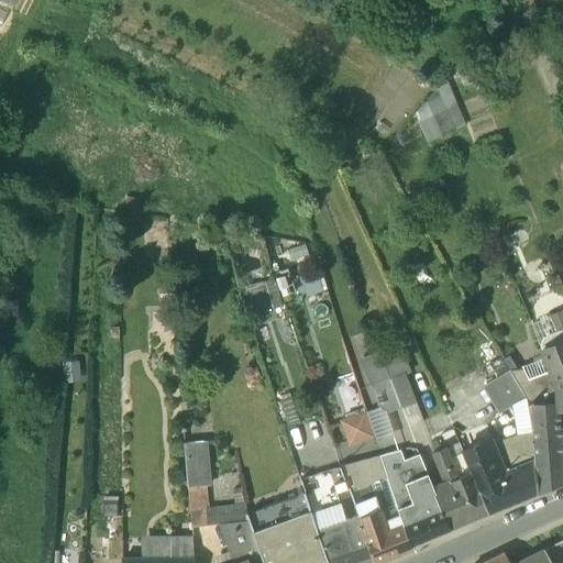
[(428,138),(464,122),(446,80),(417,113),(428,138)]
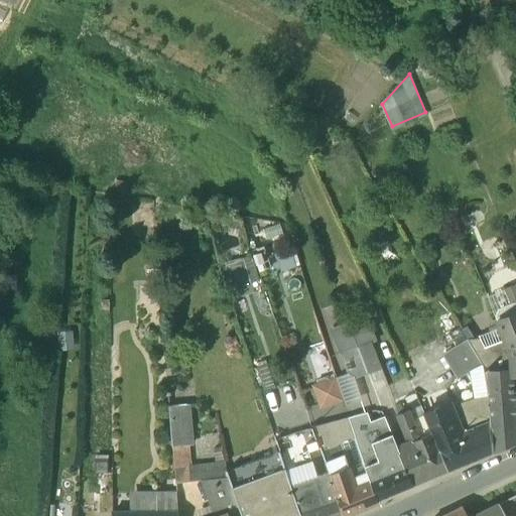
[(297,252),(276,255),(279,270),(300,266),(297,252)]
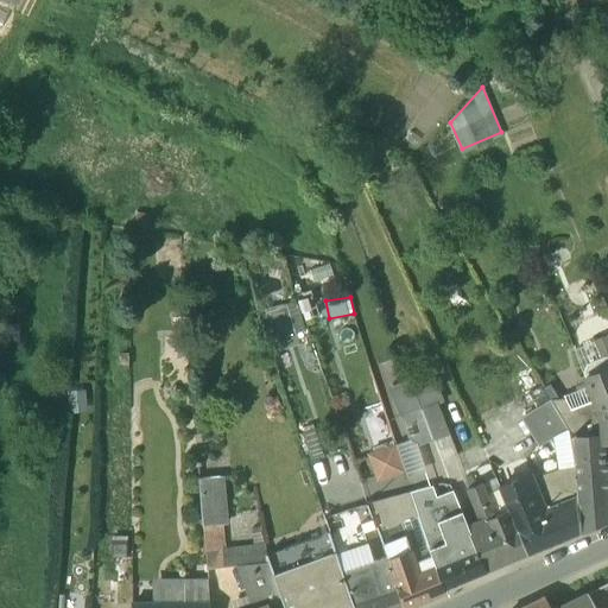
[(273,337),(308,330),(302,299),(267,306),(273,337)]
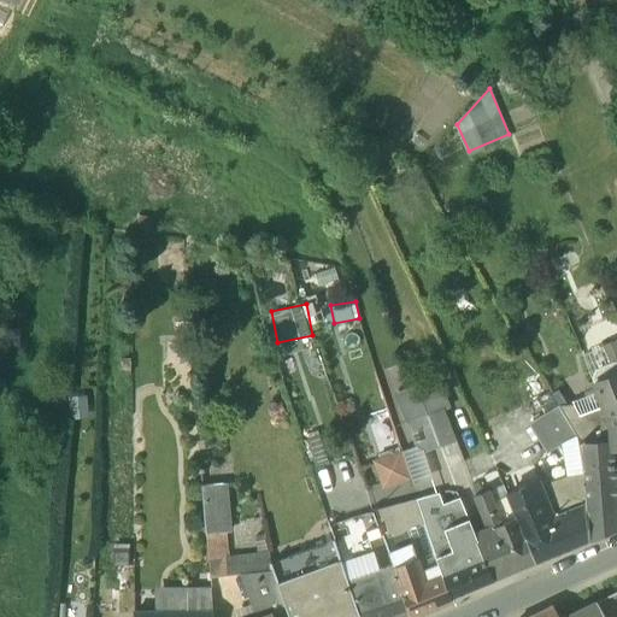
[(616,341),(603,347),(615,375),(616,372),(616,341)]
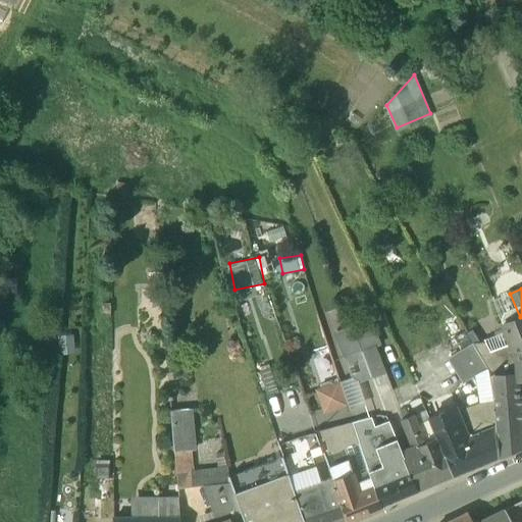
[(511,346),(491,353),(484,341),(480,341),(473,343),(473,344),(480,355),(487,367),(487,368),(488,373),(491,397),(493,396),(497,428),(499,456),(521,447),(521,414),(519,379),(521,378),(521,315),(520,317),(503,324),(511,346)]
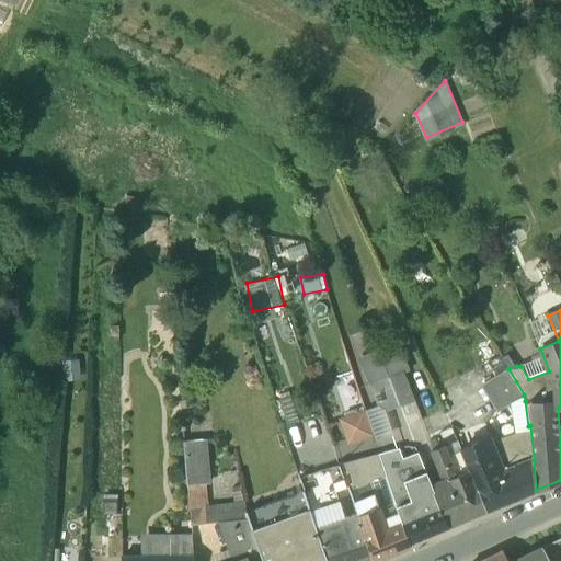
[(537,359),(521,366),(528,379),(549,371),(540,348),(534,351),(537,359)]
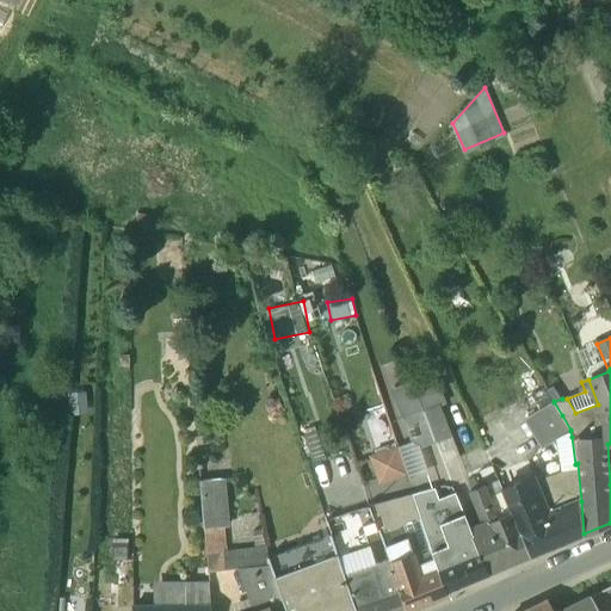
[(392,389),(402,418),(424,411),(413,382),(392,389)]
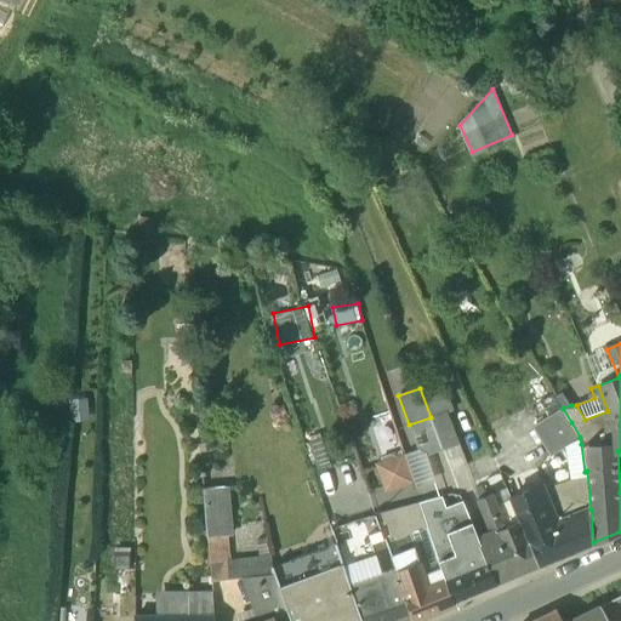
[(553,394),(540,402),(548,417),(562,409),(553,394)]
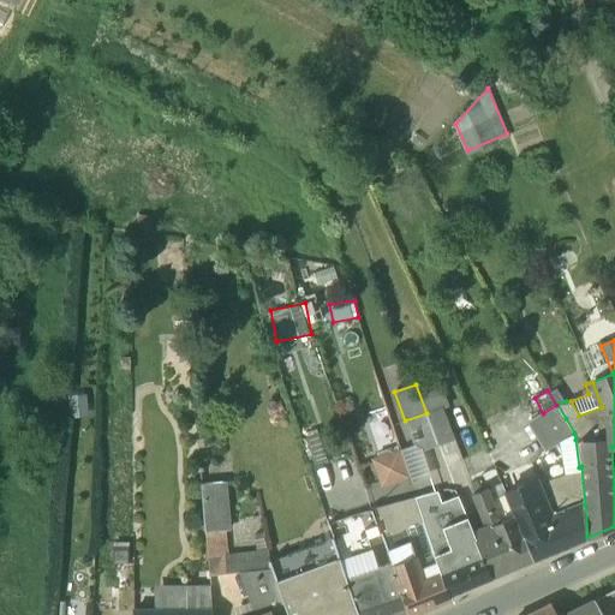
[(543,413),(527,422),(535,436),(566,418),(557,405),(556,405),(543,413)]
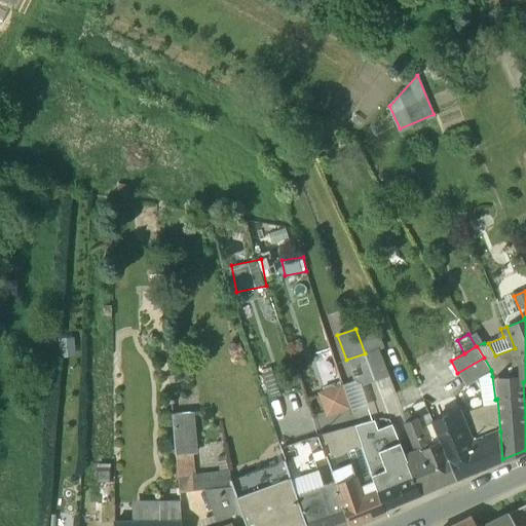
[(378,348),(365,353),(374,380),(388,376),(378,348)]
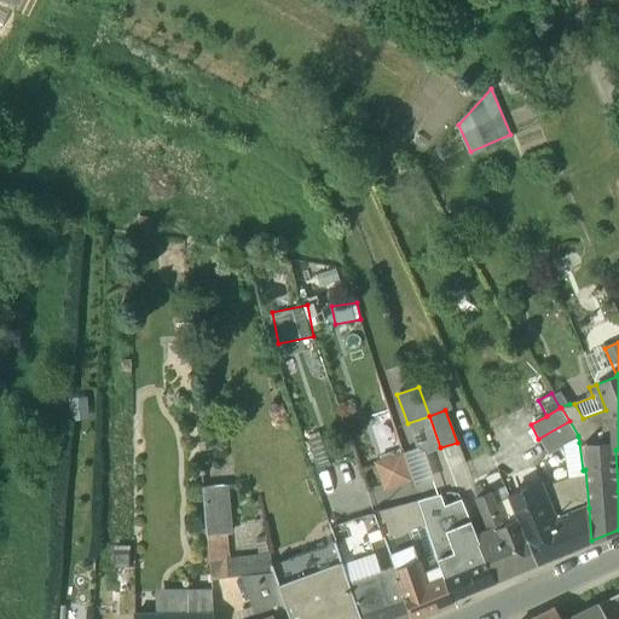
[(423,455),(440,447),(429,416),(408,423),(417,447),(420,456),(423,455)]
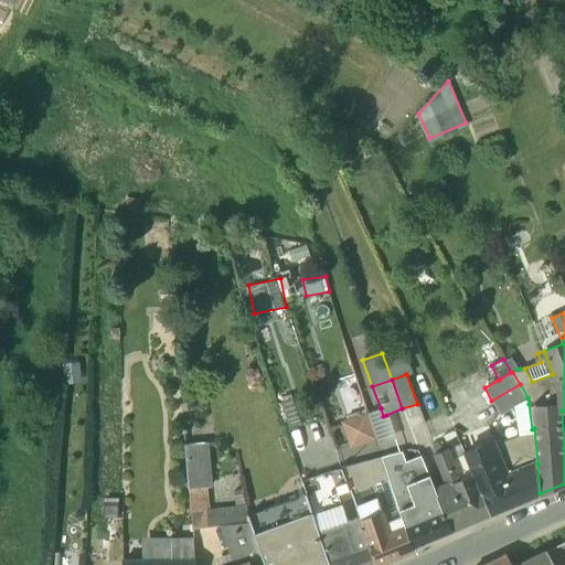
[(520,384),(491,401),(499,414),(528,398),(528,397),(520,384)]
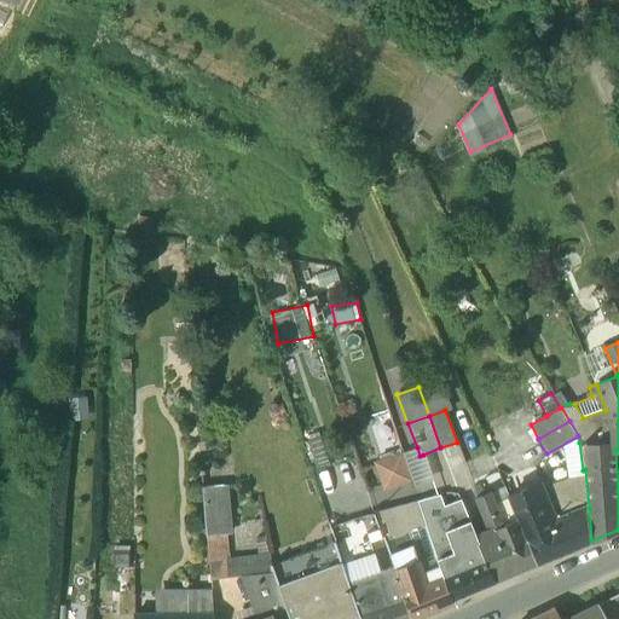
[(420,456),(417,447),(401,453),(411,479),(414,486),(432,479),(423,455),(420,456)]
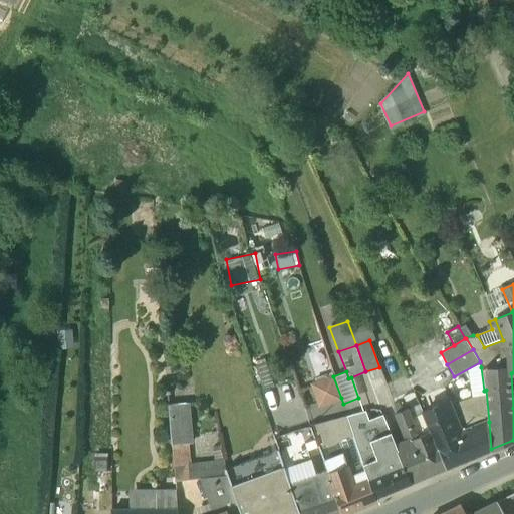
[(333,376),(333,374),(311,381),(318,406),(341,398),(333,376)]
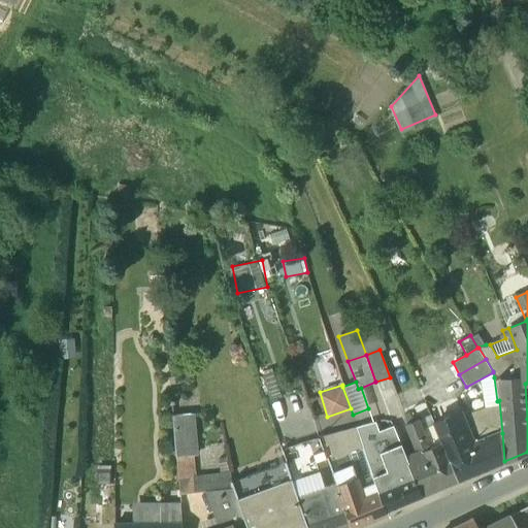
[(499,405),(464,418),(465,421),(472,437),(472,438),(475,443),(502,433),(499,405)]
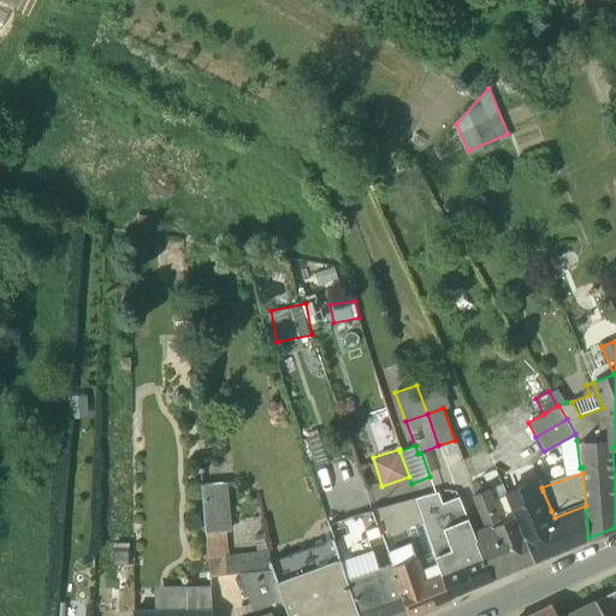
[(551,511),(551,510),(543,491),(537,493),(532,485),(507,495),(515,516),(534,561),(588,538),(586,505),(555,517),(551,511)]
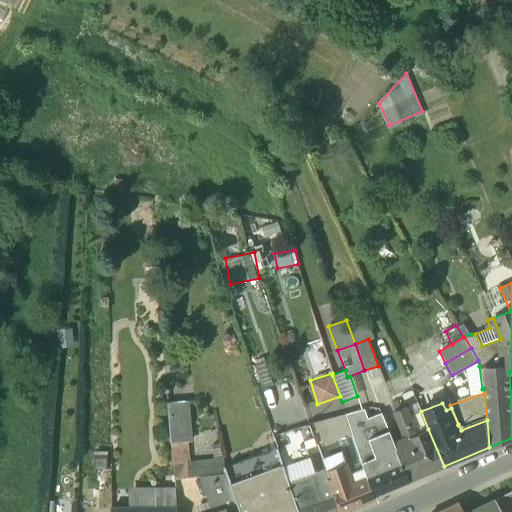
[(168,404),(173,466),(180,465),(179,445),(186,444),(183,404),(168,404)]
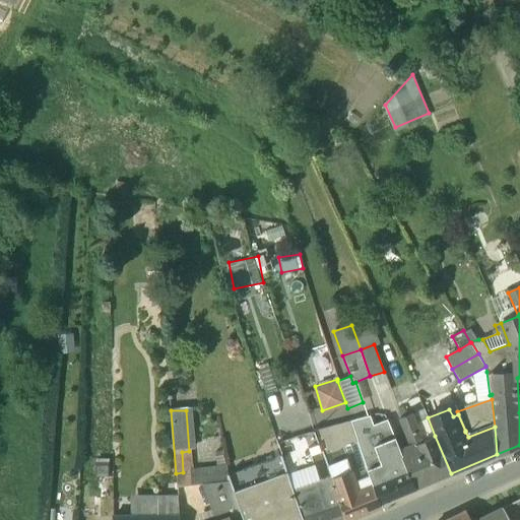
[(424,441),(411,413),(399,418),(410,447),(414,445),(413,444),(424,441)]
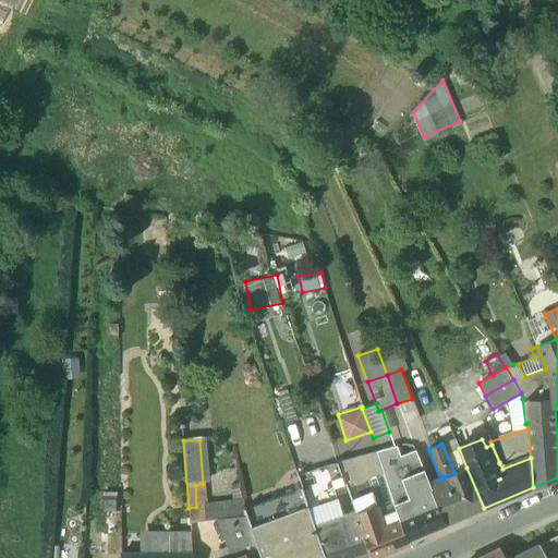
[(397,445),(377,451),(383,470),(400,520),(409,542),(446,524),(429,484),(416,450),(401,456),(397,445)]
